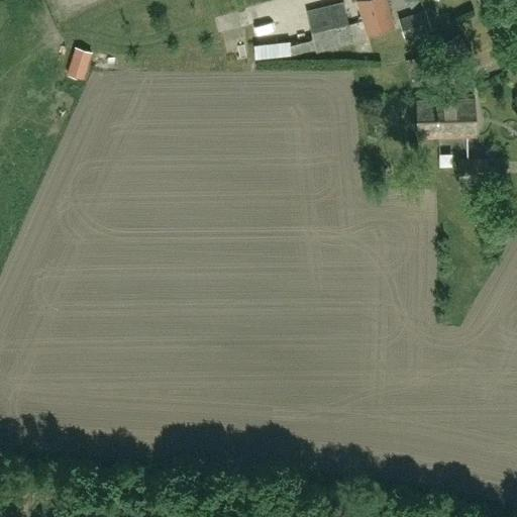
[(356,0),(368,34),(394,26),(386,0),(356,0)]
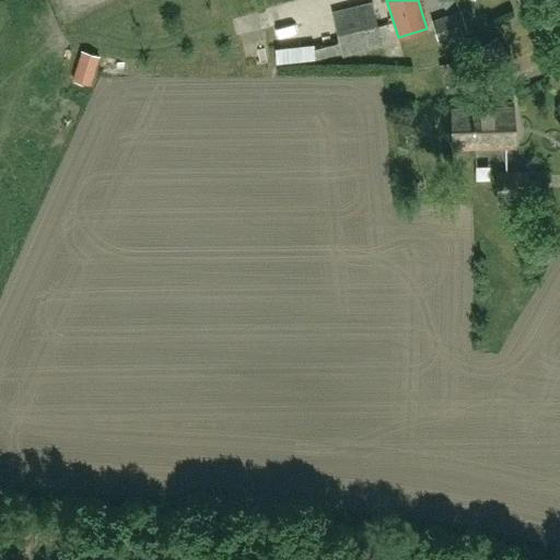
[(342,56),(382,46),(371,1),(331,11),(342,56)]
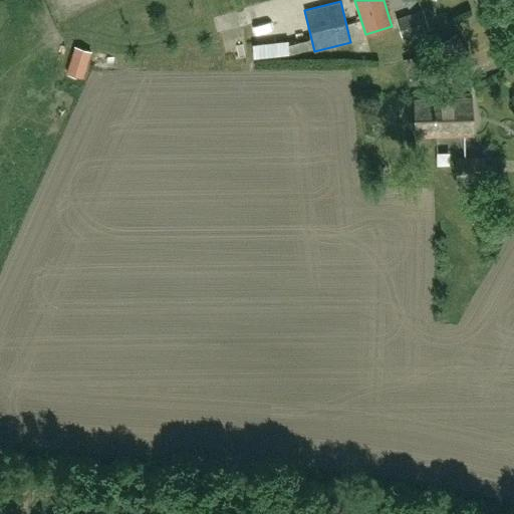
[(403,38),(429,30),(423,10),(396,18),(403,38)]
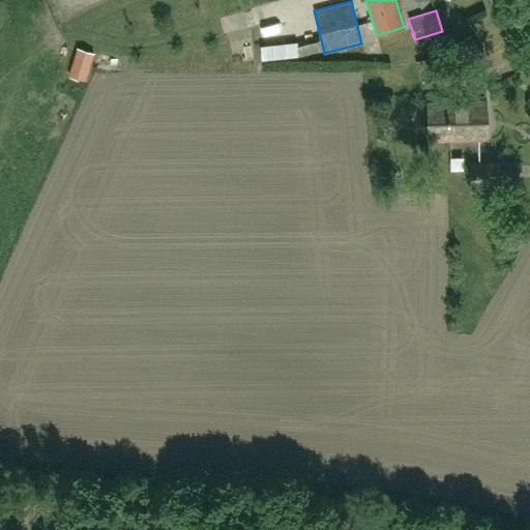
[(92,54),(78,49),(68,76),(84,80),(92,54)]
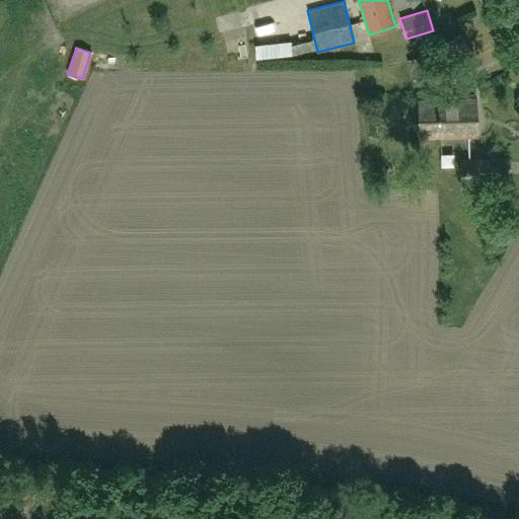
[(475,94),(419,96),(420,138),(477,136),(475,94)]
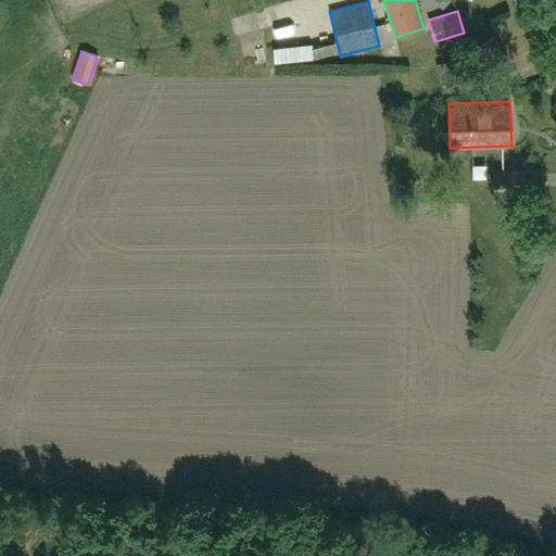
[(523,171),(493,172),(494,193),(525,192),(523,171)]
